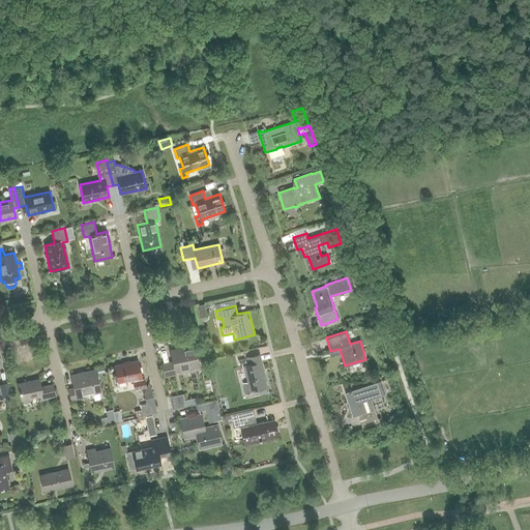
[(199,366),(195,347),(179,350),(179,349),(170,351),(172,362),(162,364),(165,377),(176,375),(175,372),(199,366)]
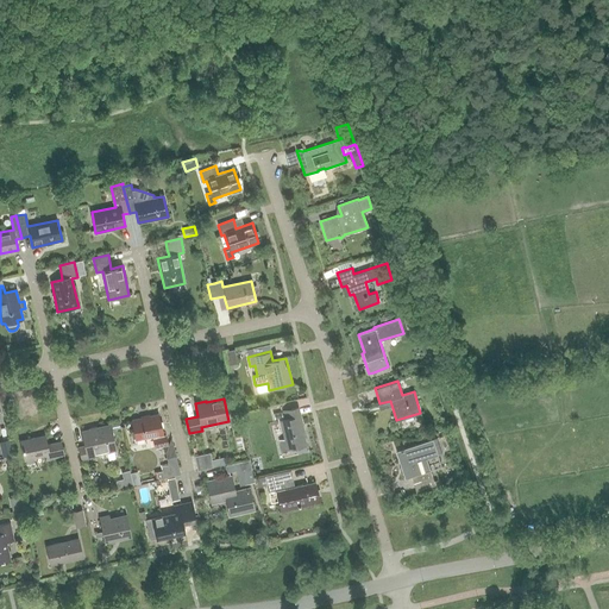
[(281,440),(283,451),(306,445),(301,426),(302,426),(297,408),(283,412),(286,420),(281,421),(284,440),(281,440)]
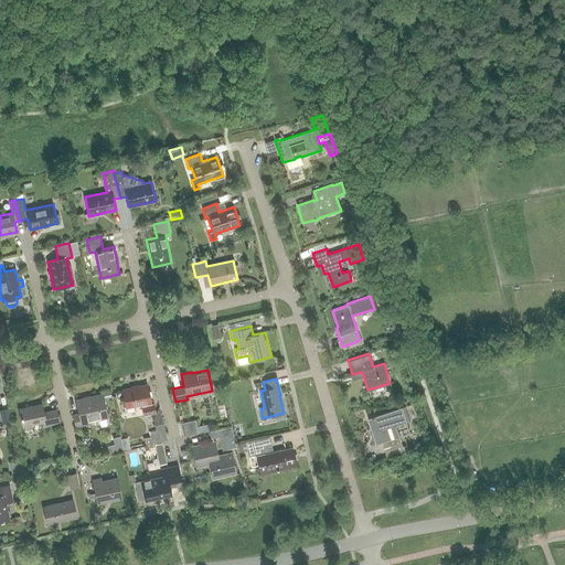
[(152,405),(147,384),(138,386),(138,388),(132,390),(132,388),(121,391),(126,409),(141,405),(145,417),(151,416),(150,414),(156,413),(155,405),(152,405)]
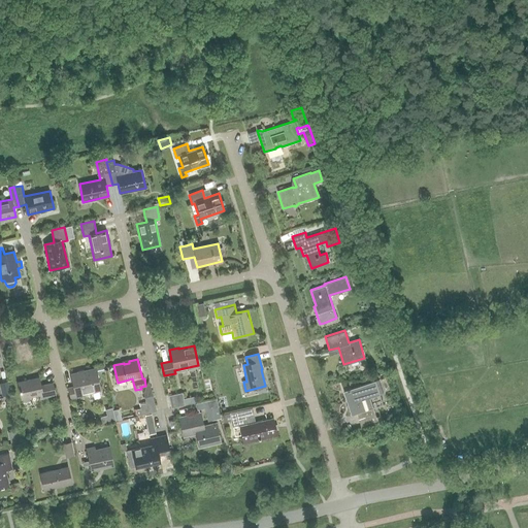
[(83,393),(101,389),(96,368),(71,374),(74,387),(68,388),(70,398),(84,396),(83,393)]
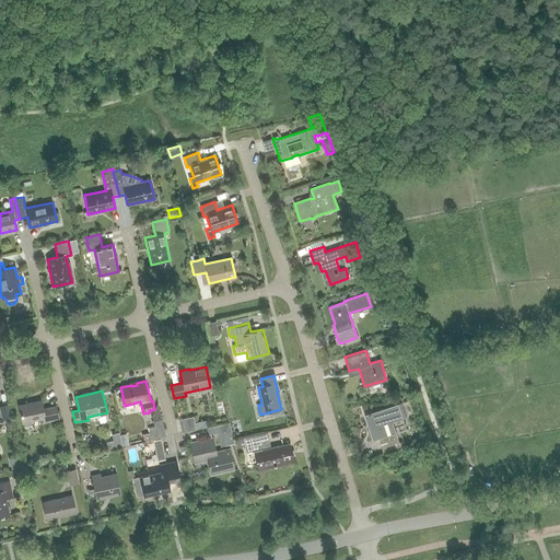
[(57,407),(51,408),(43,409),(42,401),(19,406),(23,423),(24,427),(32,426),(31,421),(42,419),(43,423),(59,419),(57,407)]
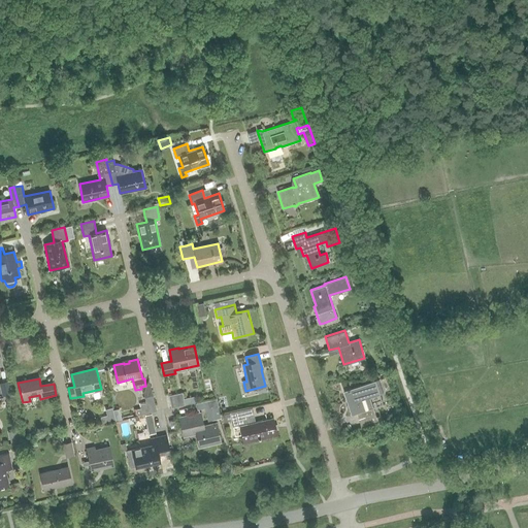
[(373,407),(370,396),(378,393),(375,382),(343,392),(351,416),(356,414),(361,427),(377,422),(372,407),(373,407)]
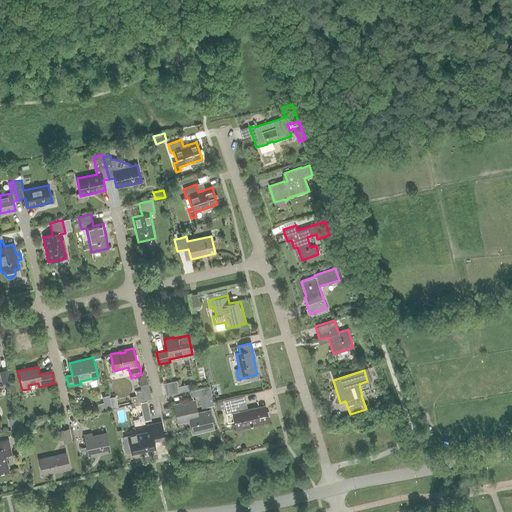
[(177,380),(163,383),(166,395),(179,393),(177,380)]
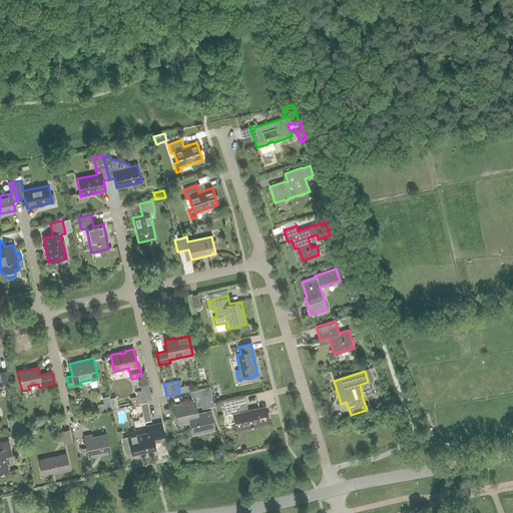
[(148,386),(140,388),(141,391),(136,393),(137,397),(131,398),(133,404),(152,400),(148,386)]
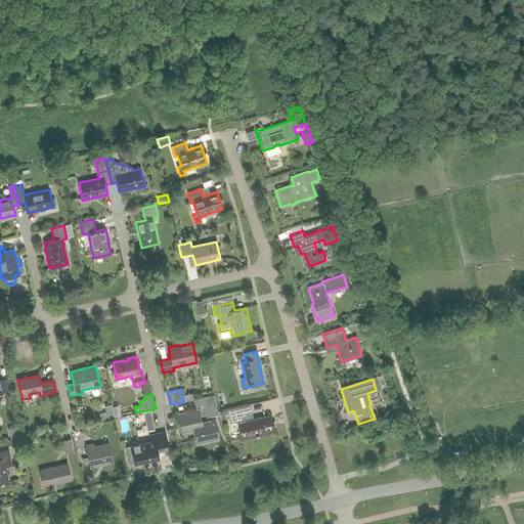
[(206,418),(218,415),(214,395),(193,400),(195,406),(203,404),(206,418)]
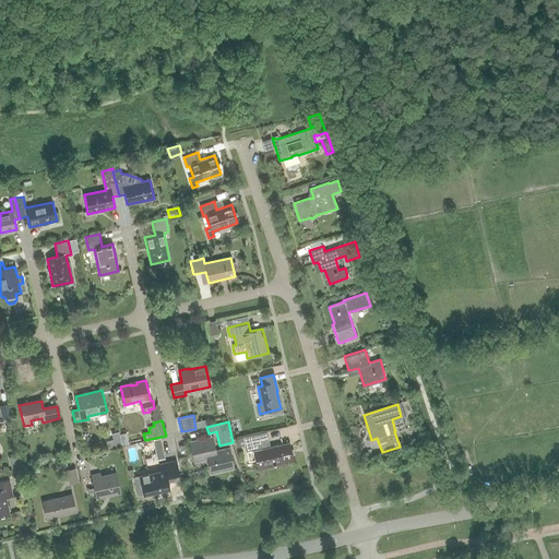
[(245,444),(269,439),(266,431),(242,437),(235,439),(237,447),(245,444)]
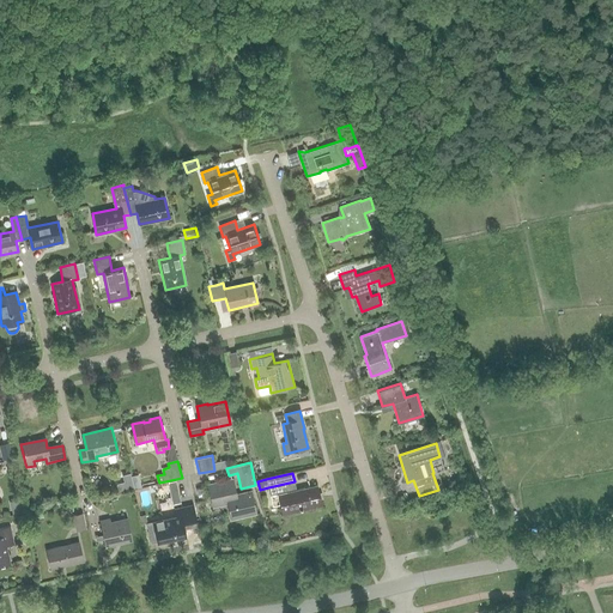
[(131,474),(123,475),(125,483),(127,490),(134,489),(134,486),(133,484),(133,480),(132,477),(131,474)]
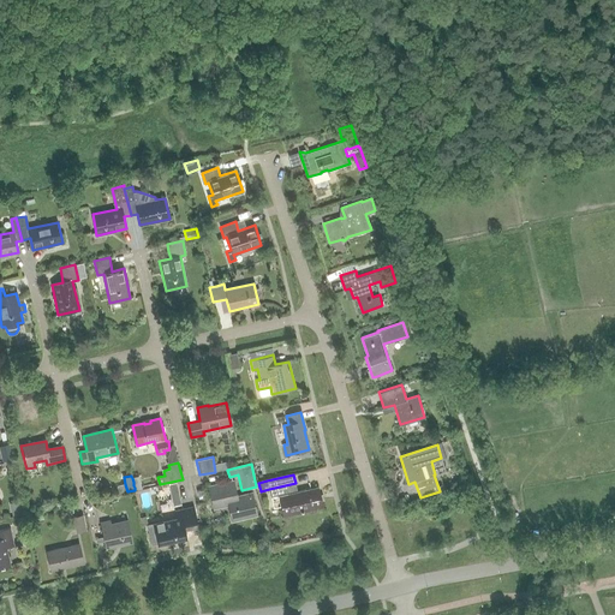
[(234,479),(208,485),(213,509),(227,506),(232,521),(257,515),(252,491),(238,495),(234,479)]
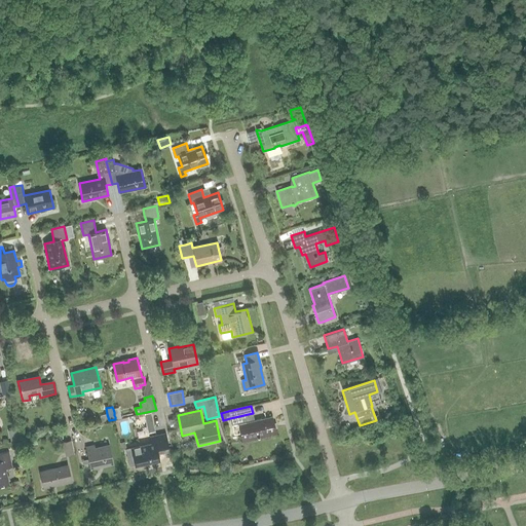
[(151,412),(144,414),(146,422),(153,421),(151,412)]
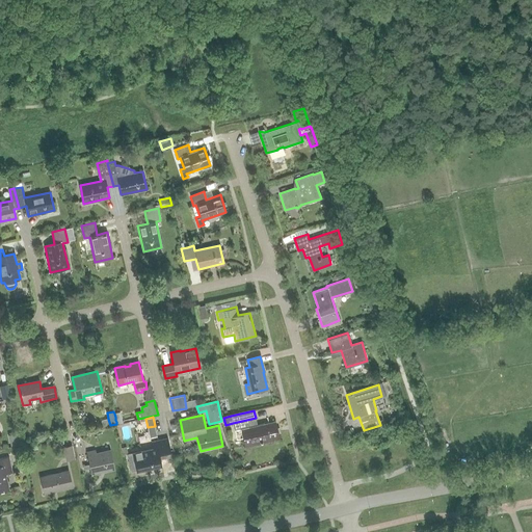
[(257,425),(240,428),(244,447),(255,445),(280,440),(275,421),(257,425)]
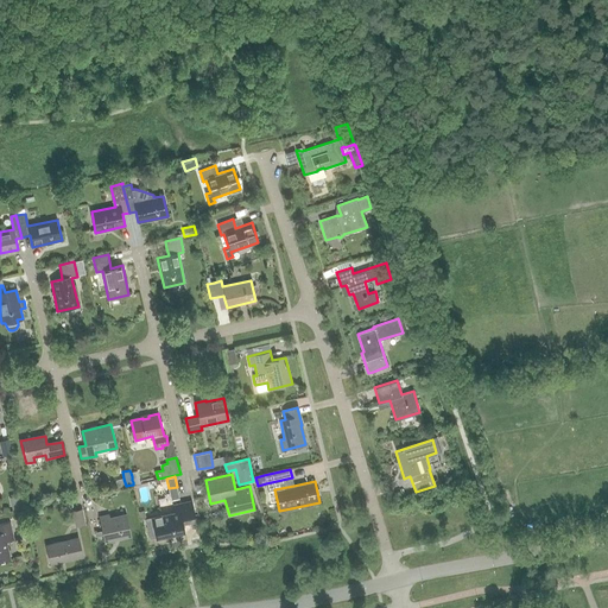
[(175,512),(151,518),(146,519),(150,538),(154,537),(156,540),(185,534),(183,524),(196,521),(192,500),(172,505),(175,512)]
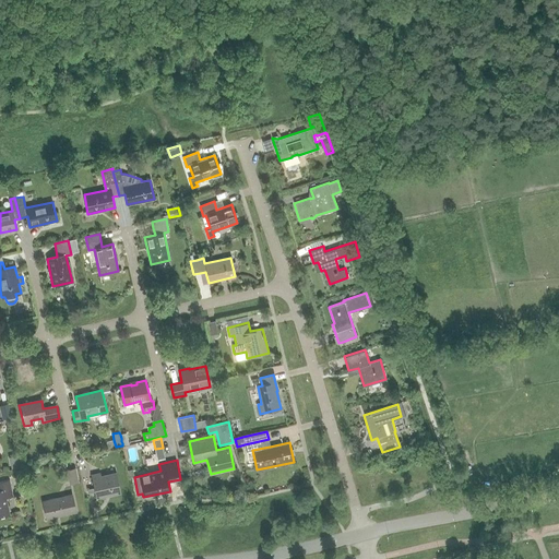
[(70,485),(79,483),(75,468),(67,470),(70,485)]
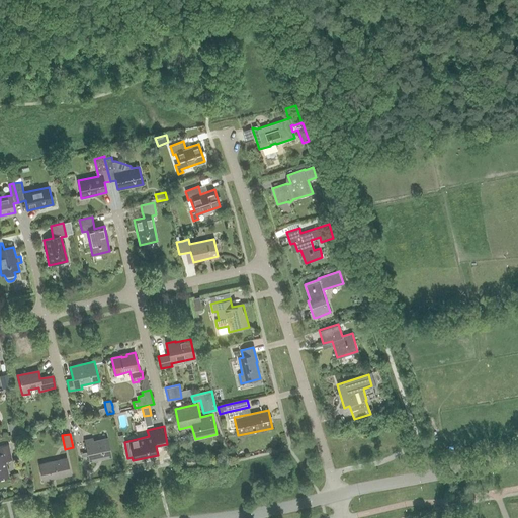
[(89,462),(112,457),(107,438),(94,441),(93,438),(84,440),(89,462)]
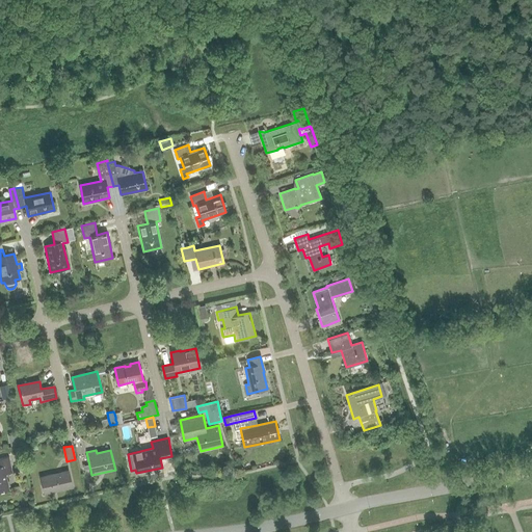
[(5,473),(12,472),(8,456),(0,457),(0,489),(9,488),(5,473)]
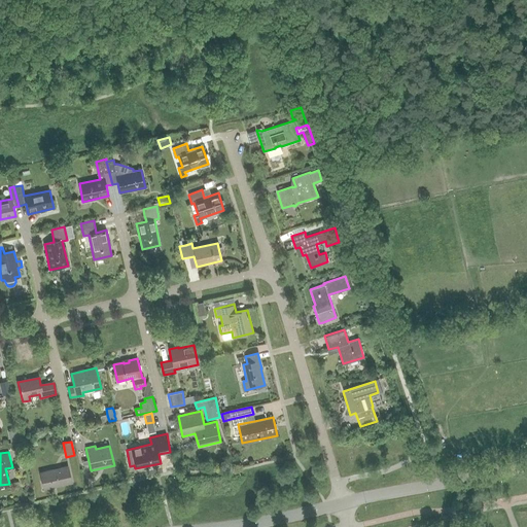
[(43,489),(72,483),(68,466),(39,472),(43,489)]
